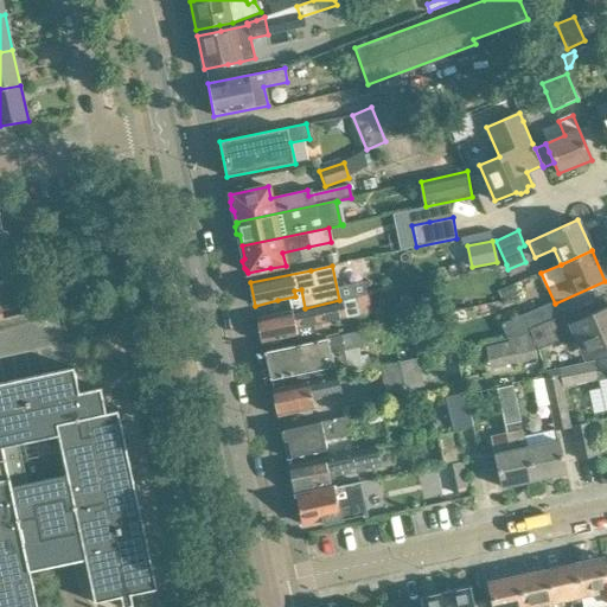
[(499,291),(503,299),(522,295),(516,283),(499,291)]
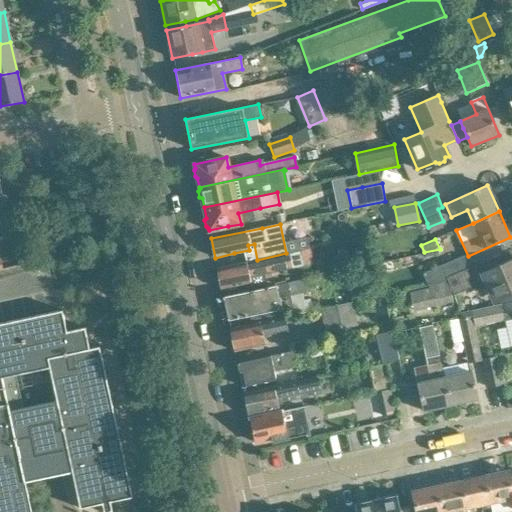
[(300,252),(289,254),(247,263),(247,262),(217,268),(218,276),(216,278),(217,286),(221,287),(221,289),(250,283),(250,287),(266,284),(264,274),(303,266),(300,252)]
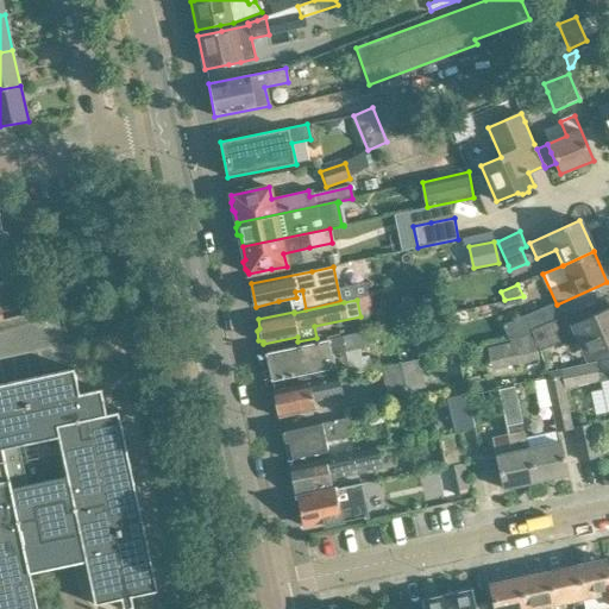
[(529,331),(531,336),(538,353),(577,337),(579,343),(586,339),(594,356),(608,349),(608,309),(598,314),(594,303),(557,319),(529,331)]
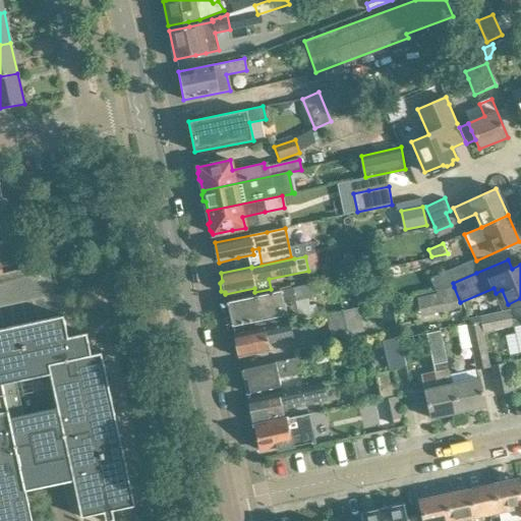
[(433,291),(454,287),(453,283),(476,273),(472,262),(429,279),(433,291)]
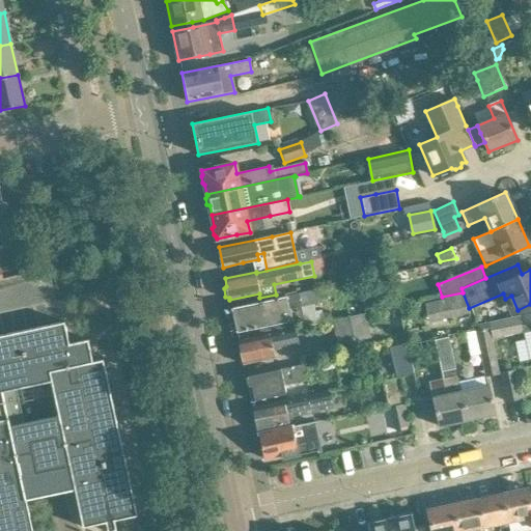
[(292,323),(303,320),(300,306),(317,303),(314,289),(230,308),(236,332),(281,323),(282,328),(292,325),(292,323)]
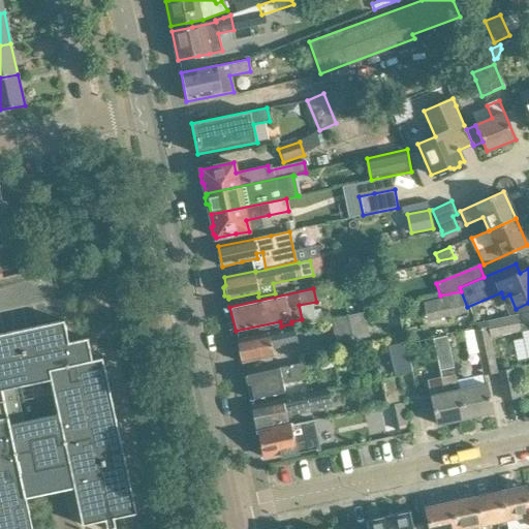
[(461,291),(440,296),(441,297),(445,317),(465,312),(461,291)]
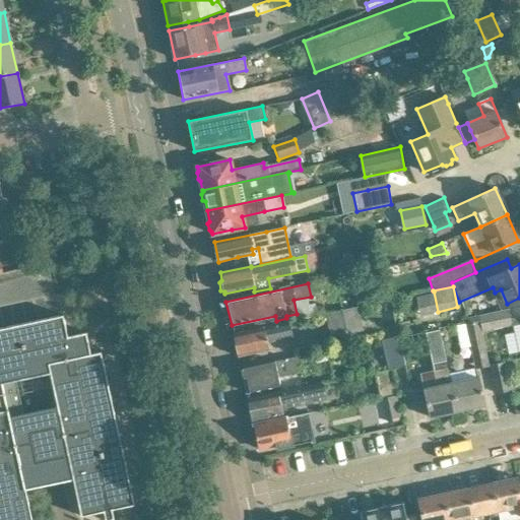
[(325,314),(330,337),(363,330),(358,307),(325,314)]
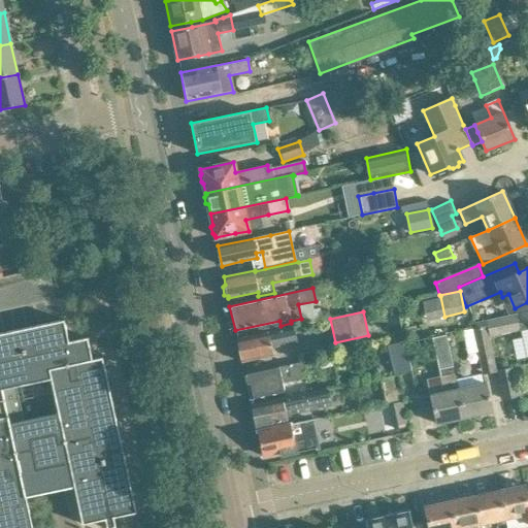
[(520,331),(519,325),(516,314),(486,320),(489,337),(520,331)]
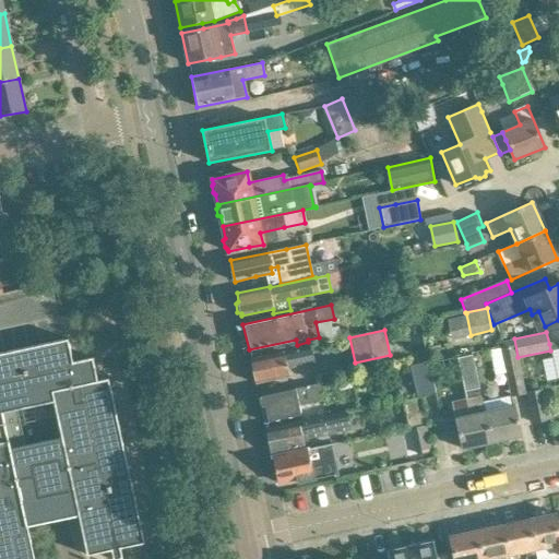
[(34,558),(26,520),(46,515),(47,523),(60,520),(58,512),(60,512),(76,509),(87,555),(111,550),(113,558),(116,558),(122,558),(120,548),(144,543),(127,463),(140,460),(137,448),(125,450),(108,378),(98,380),(93,357),(73,361),(68,339),(0,353),(0,558),(34,558)]
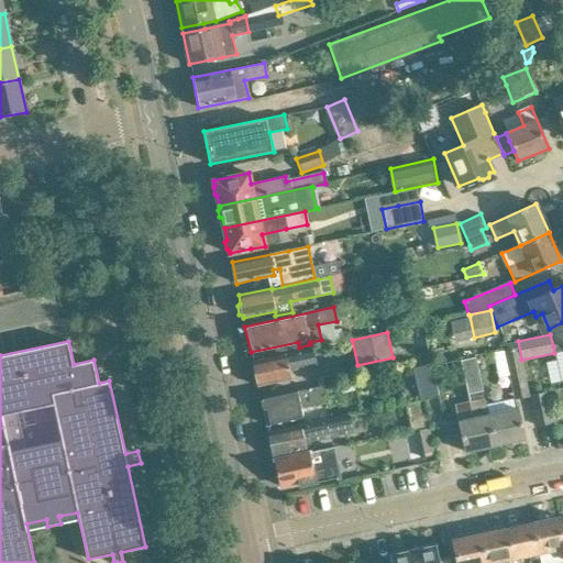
[(517,341),(504,344),(505,351),(518,349),(517,341)]
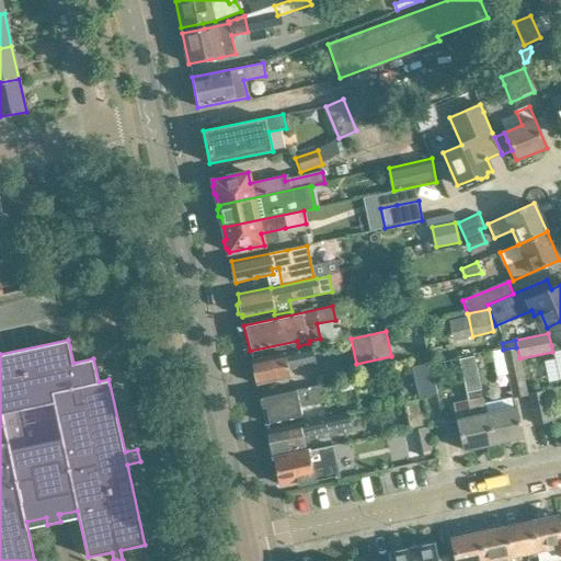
[(317,345),(273,355),(252,359),(258,385),(289,378),(288,370),(315,364),(313,356),(319,355),(317,345)]
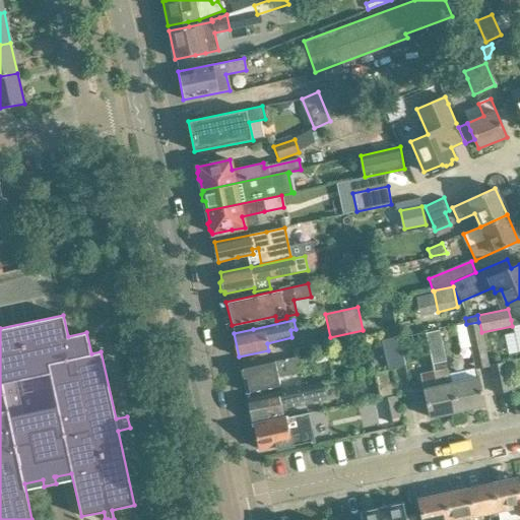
[(470,344),(472,350),(484,348),(478,322),(466,324),(470,344)]
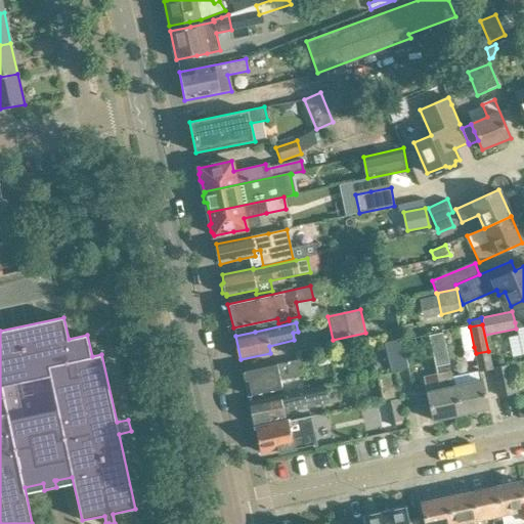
[(442,330),(429,332),(437,367),(449,365),(442,330)]
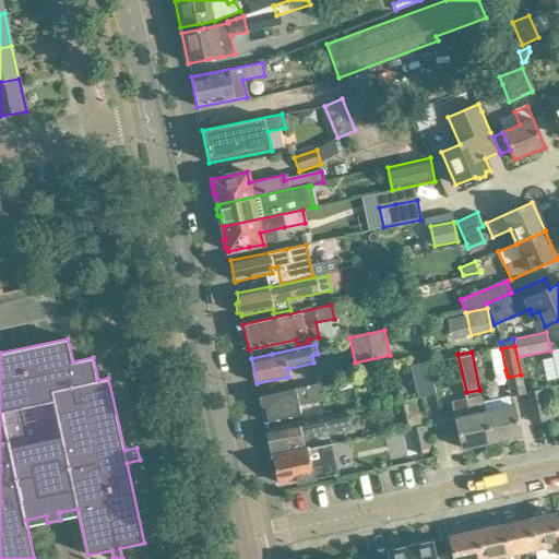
[(435,393),(427,360),(408,365),(415,396),(435,393)]
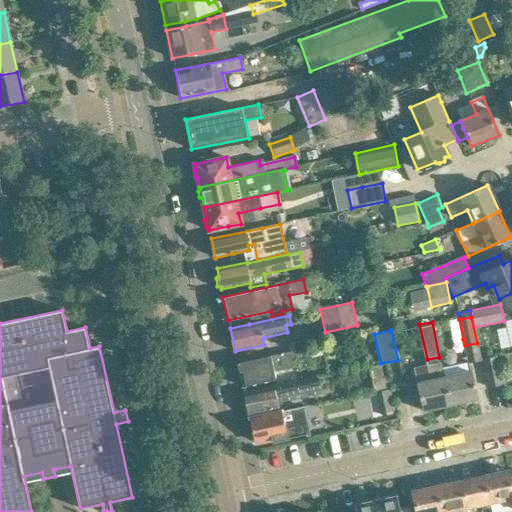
[(237,363),(243,386),(274,379),(272,372),(298,366),(295,355),(299,354),(298,349),(237,363)]
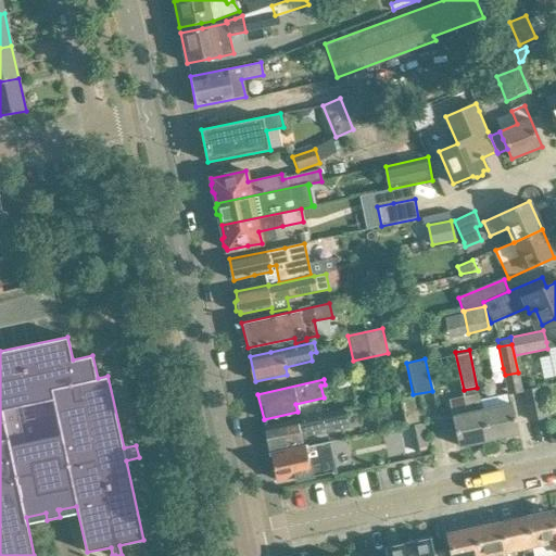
[(523,390),(530,420),(547,416),(541,387),(523,390)]
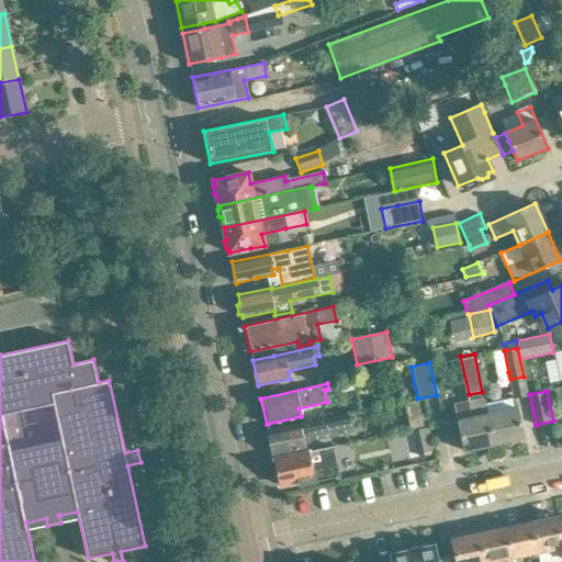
[(494,445),(484,404),(483,397),(468,401),(471,418),(458,422),(459,429),(460,433),(464,451),(494,445)]
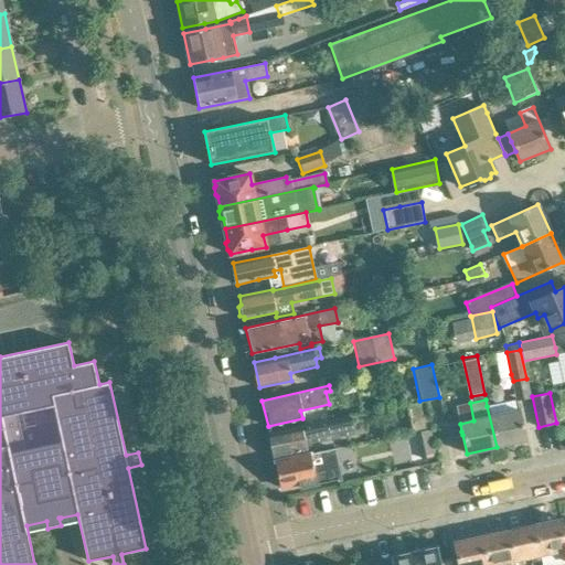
[(515,400),(487,406),(497,447),(526,440),(521,411),(518,411),(515,400)]
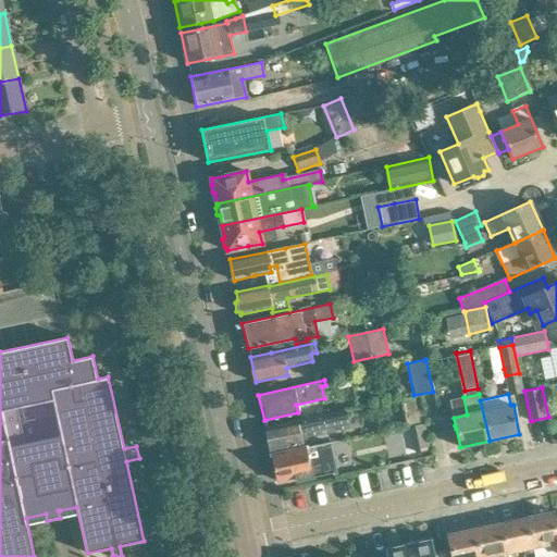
[(347,410),(265,428),(270,450),(302,444),(300,435),(350,424),(347,410)]
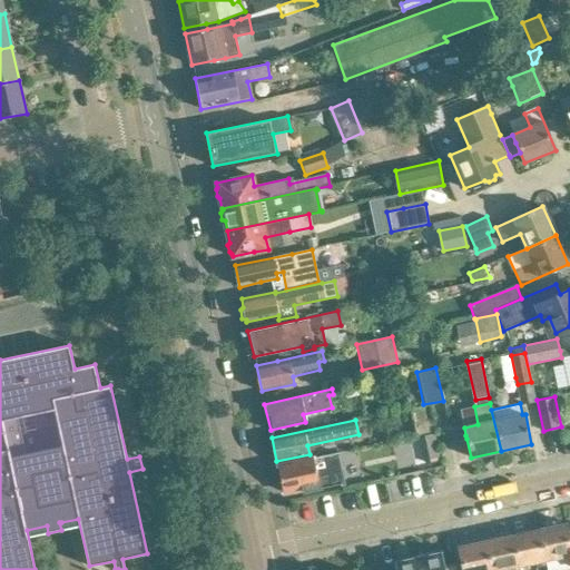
[(464,428),(452,430),(454,442),(467,439),(465,435),(464,428)]
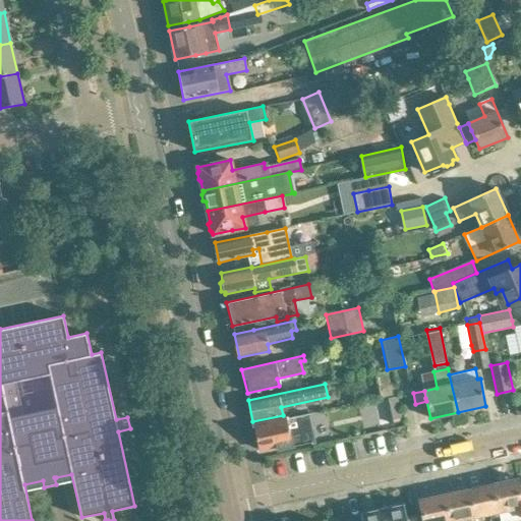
[(286,418),(274,421),(253,425),(254,429),(253,431),(253,436),(256,437),(258,450),(278,446),(279,450),(313,442),(309,427),(289,431),(286,418)]
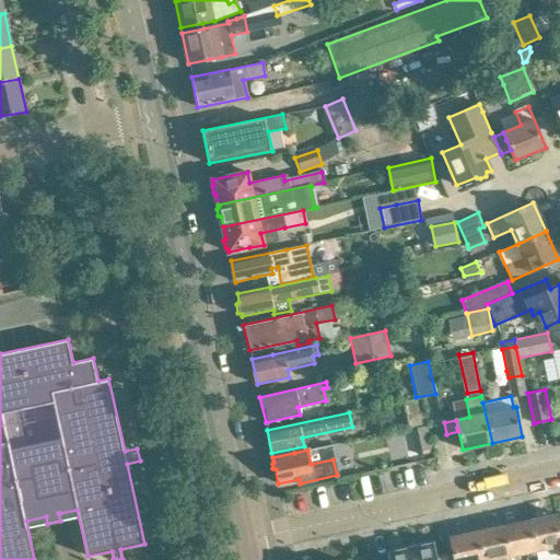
[(557,514),(529,520),(536,550),(559,545),(559,533),(559,526),(557,514)]
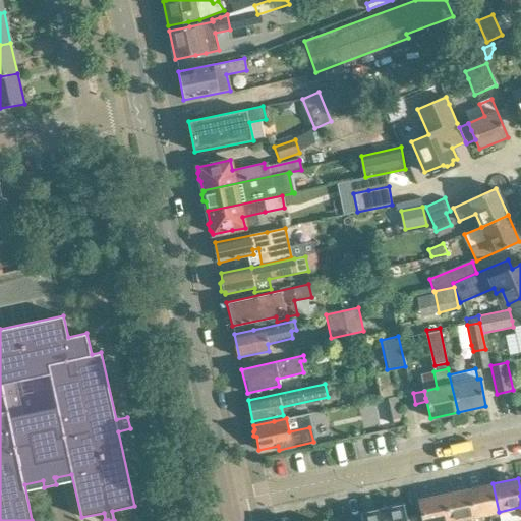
[(493,483),(468,488),(474,518),(499,512),(493,483)]
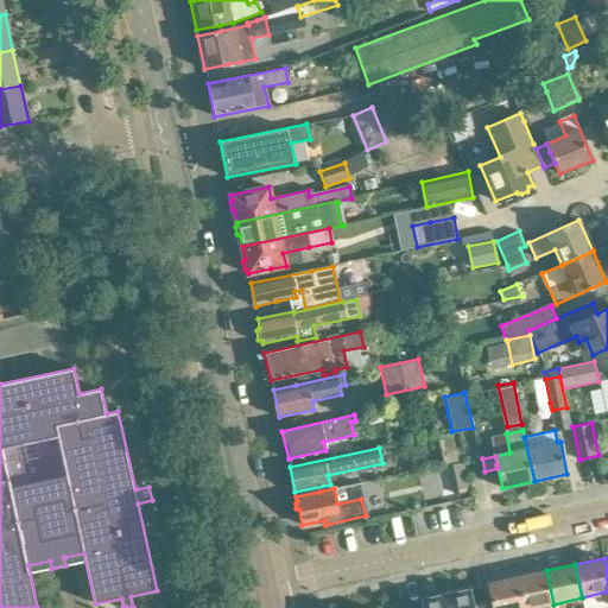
[(518,576),(525,607),(553,607),(553,605),(546,570),(518,576)]
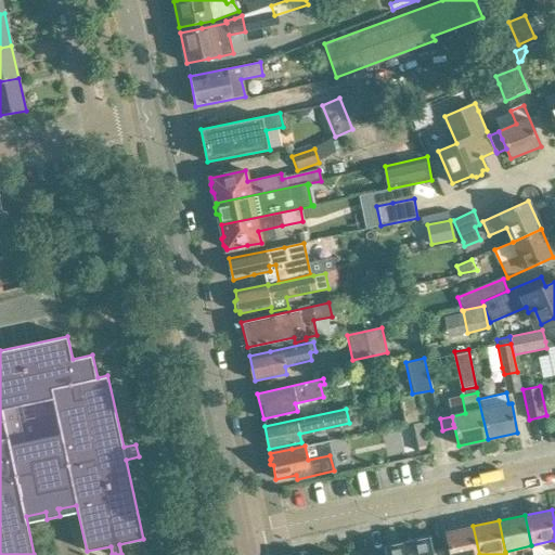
[(451,554),(479,554),(473,526),(447,532),(451,554)]
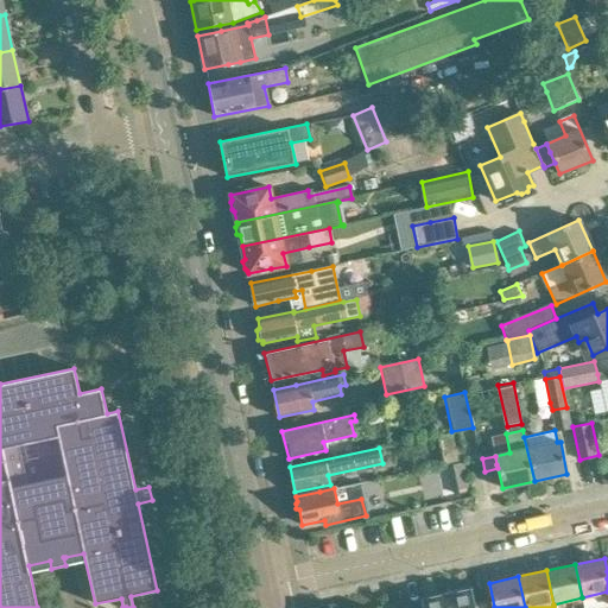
[(472,588),(445,593),(448,607),(487,607),(487,601),(475,603),(472,588)]
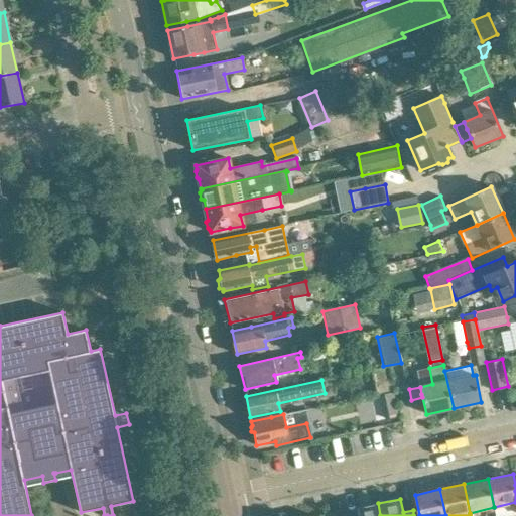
[(380,515),(378,503),(357,508),(358,515),(380,515)]
